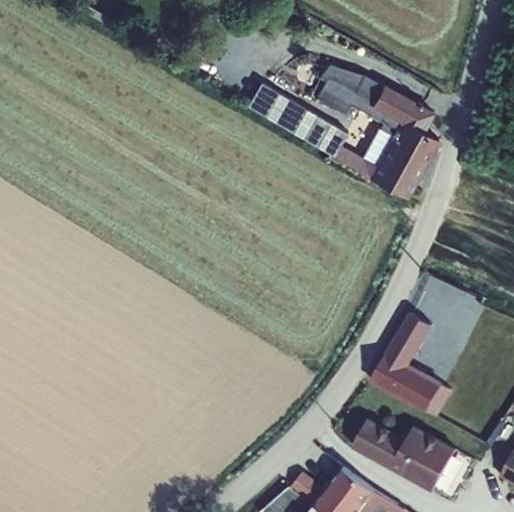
[(396,132),(400,125),(372,109),(384,87),(365,76),(330,66),(319,79),(304,109),(288,101),(287,102),(262,86),(247,108),(371,180),(393,137),(376,129),(361,157),(341,146),(354,120),(359,111),(396,132)]
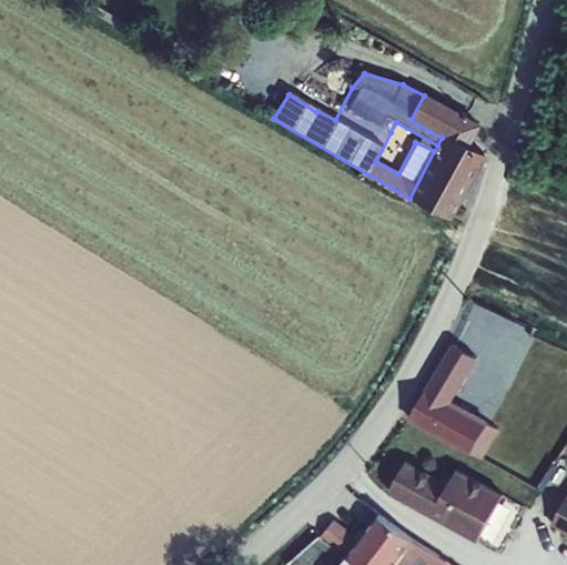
[(451,221),(485,158),(468,149),(479,125),(424,96),(411,120),(442,138),(437,145),(434,151),(409,199),(451,221)]
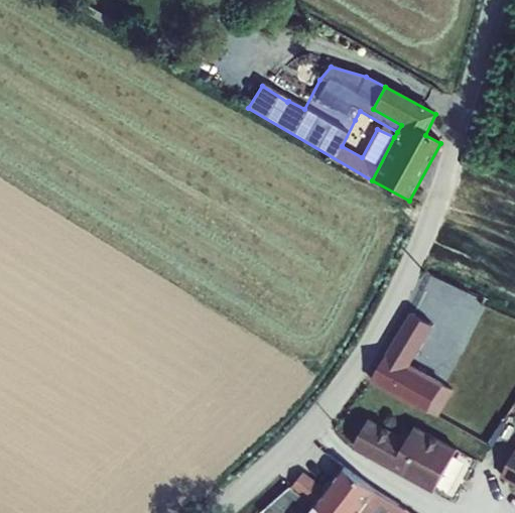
[(443,417),(459,387),(414,365),(435,323),(406,308),(370,381),(443,417)]
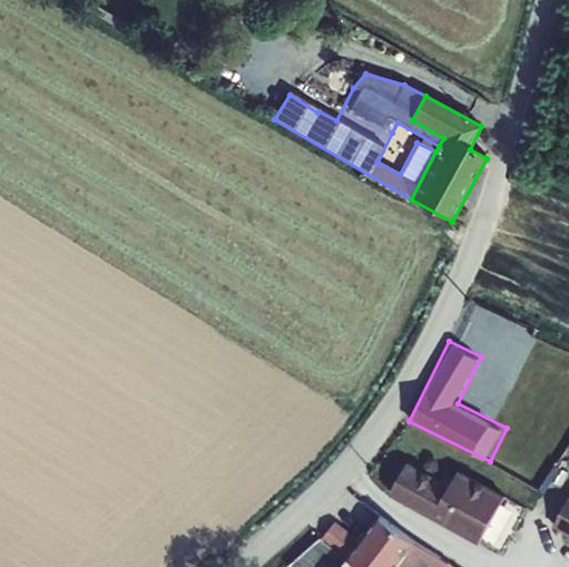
[(458,467),(450,481),(409,459),(390,492),(479,541),(504,492),(458,467)]
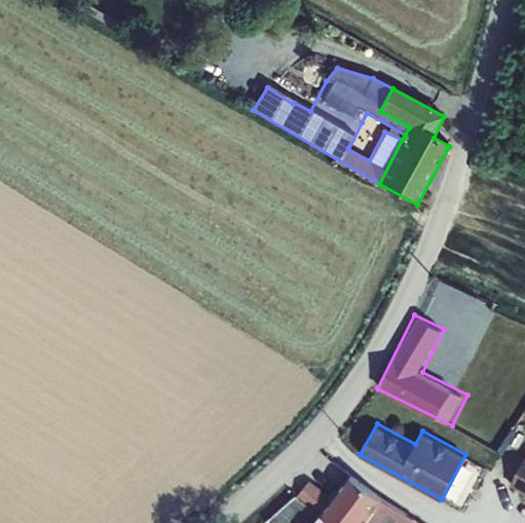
[(524,458),(512,483),(524,489),(524,458)]
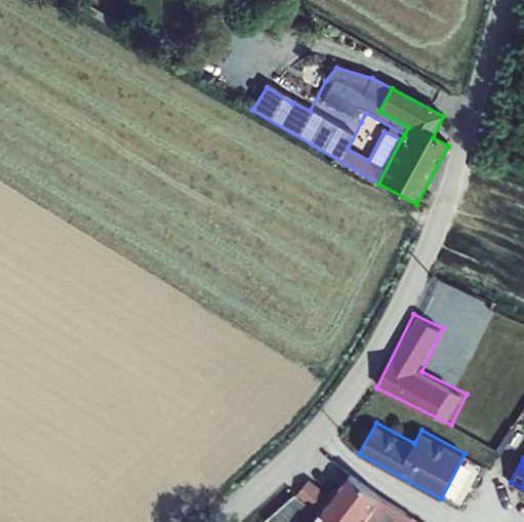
[(416,521),(418,519),(344,473),(313,521),(416,521)]
